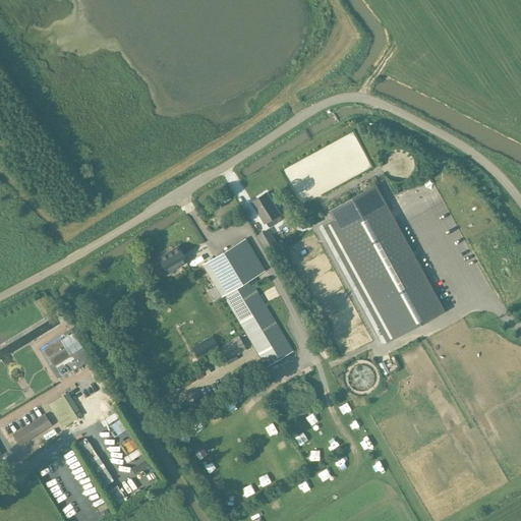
[(374,184),(370,186),(328,211),(333,219),(322,224),(387,343),(445,311),(374,184)]
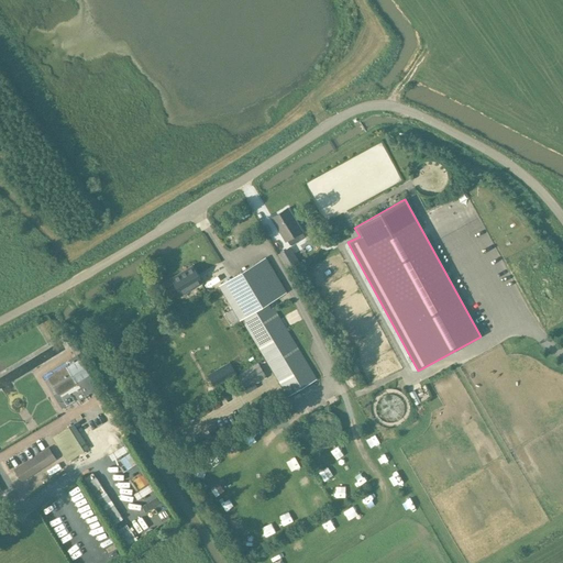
[(301,232),(287,209),(273,218),(287,241),(290,245),(293,245),(306,238),(302,232),(301,232)]
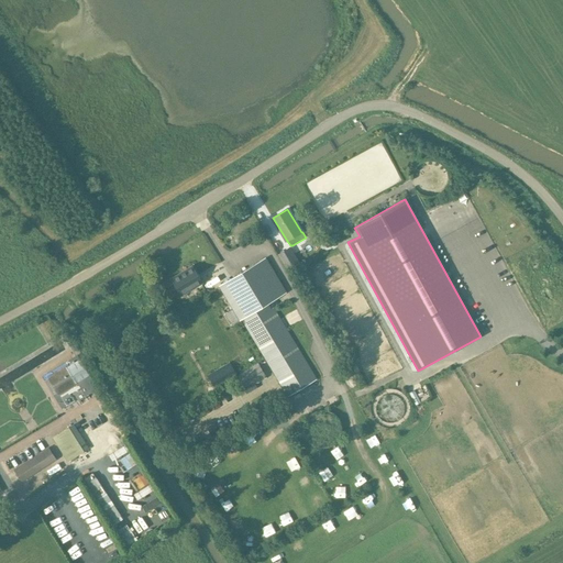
[(300,263),(290,247),(278,255),(287,271),(300,263)]
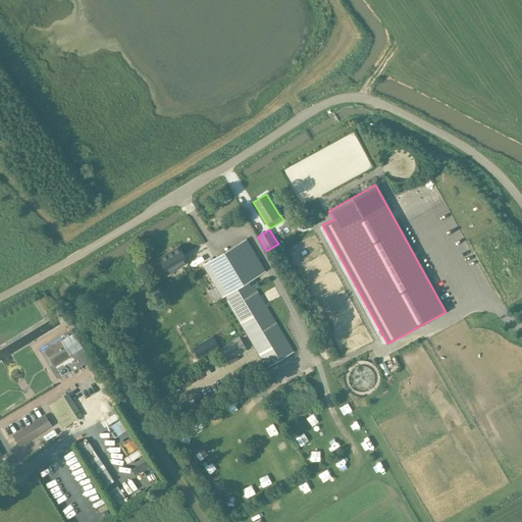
[(222,298),(224,297),(267,368),(294,352),(254,285),(252,286),(249,282),(251,280),(266,271),(247,239),(203,265),(222,298)]
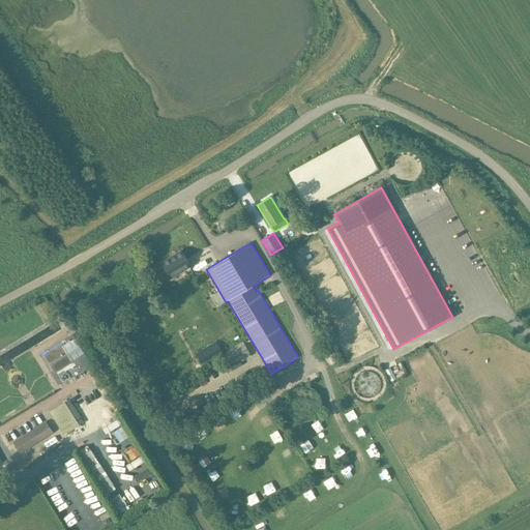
[(171,277),(190,266),(182,252),(163,263),(171,277)]
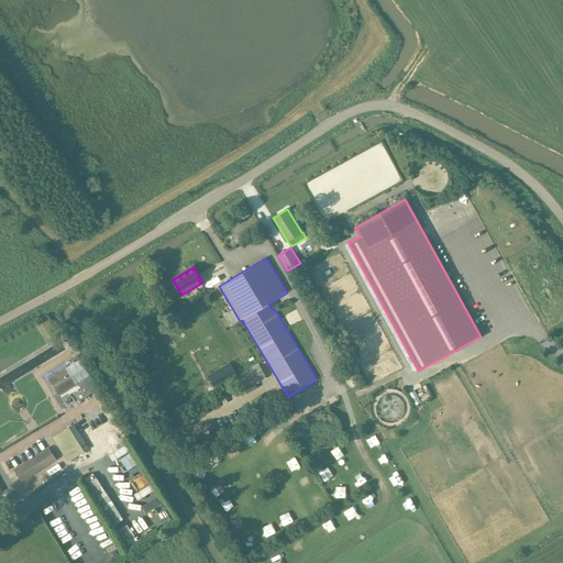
[(58,394),(90,375),(80,359),(48,378),(58,394)]
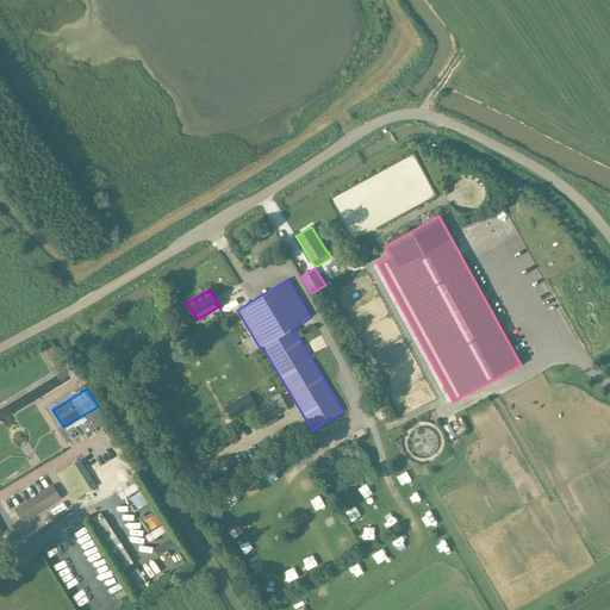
[(255,404),(249,394),(225,408),(232,418),(255,404)]
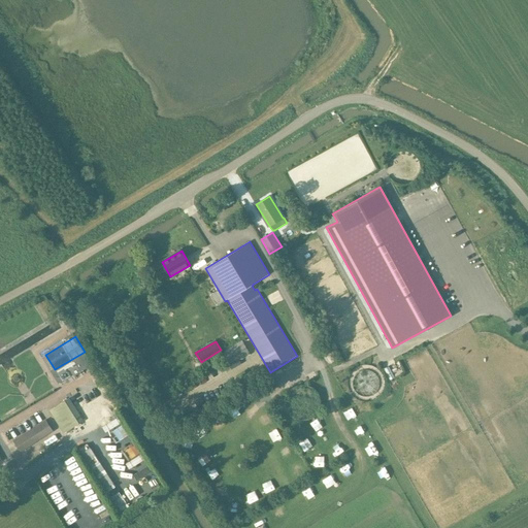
[(224,354),(230,365),(249,354),(242,342),(224,354)]
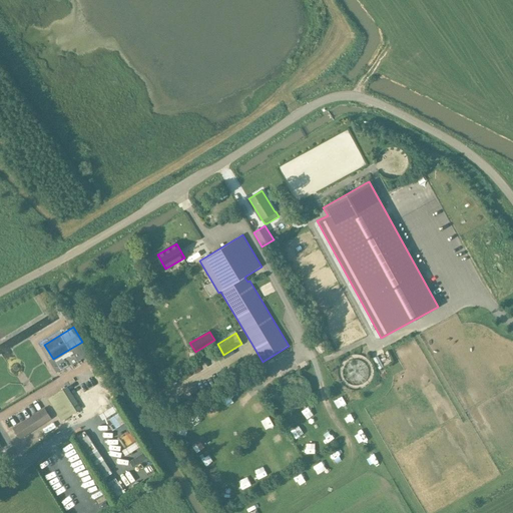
[(341,371),(358,390),(374,376),(357,357),(341,371)]
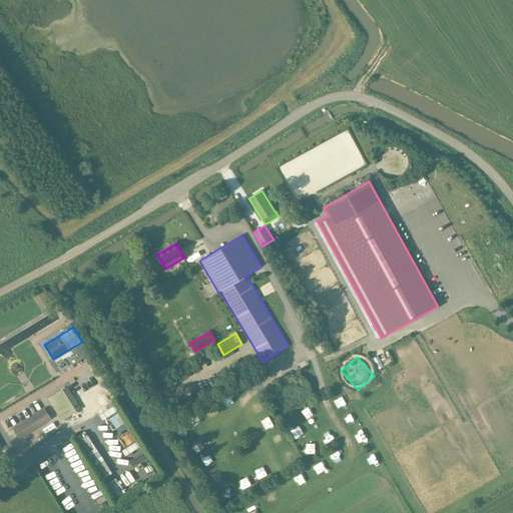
[(277,389),(277,391),(277,392),(277,394),(278,395),(278,397),(279,398),(279,400),(280,401),(281,402),(282,403),(283,404),(284,405),(286,406),(287,407),(288,407),(290,408),(291,408),(293,409),(294,409),(296,409),(297,408),(299,408),(300,408),(302,407),(303,407),(304,406),(305,405),(307,404),(308,403),(309,402),(309,400),(310,399),(311,398),(311,396),(312,395),(312,393),(312,392),(312,390),(312,389),(311,387),(311,386),(310,384),(310,383),(309,382),(308,381),(307,379),(306,378),(305,377),(304,377),(302,376),(301,375),(300,375),(298,374),(297,374),(295,374),(293,374),(292,374),(291,374),(289,375),(288,375),(286,376),(285,377),(284,378),(283,379),(282,380),(281,381),(280,382),(279,384),(278,385),(278,386),(278,388),(277,389)]
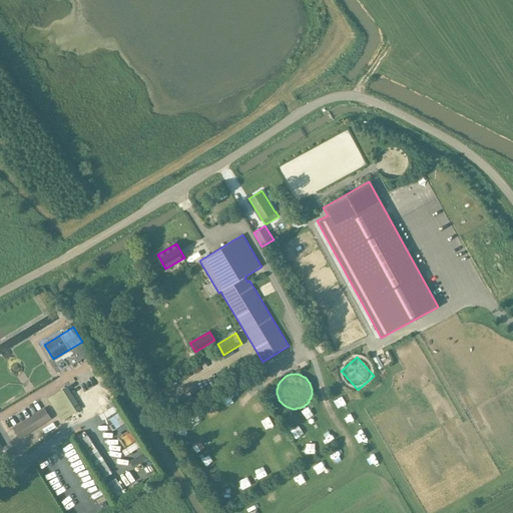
[(110,385),(101,390),(108,400),(116,395),(110,385)]
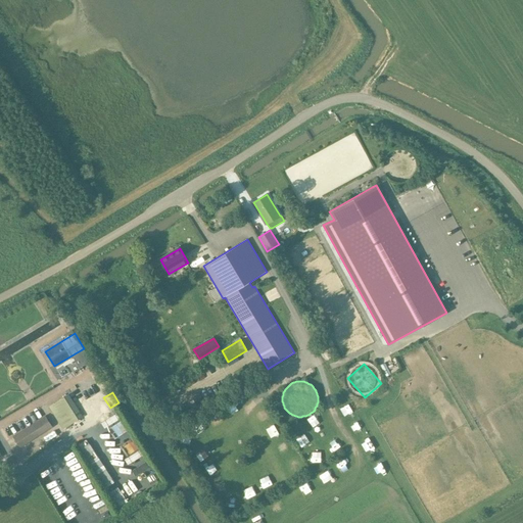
[(83,417),(68,394),(49,407),(62,429),(65,427),(69,433),(80,427),(77,421),(83,417)]
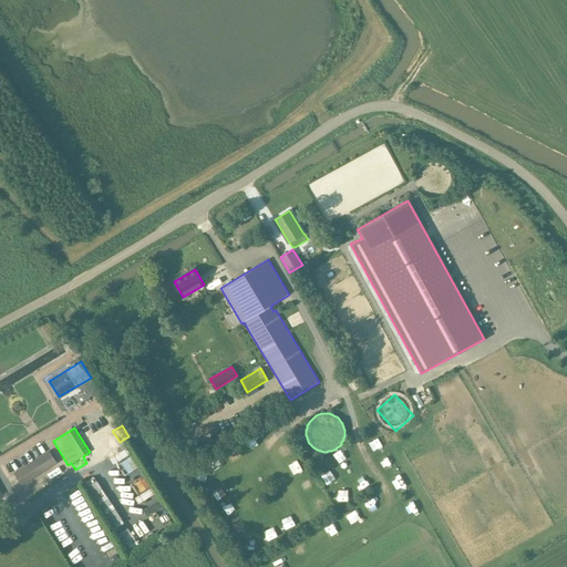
[(113,463),(131,453),(127,447),(110,457),(113,463)]
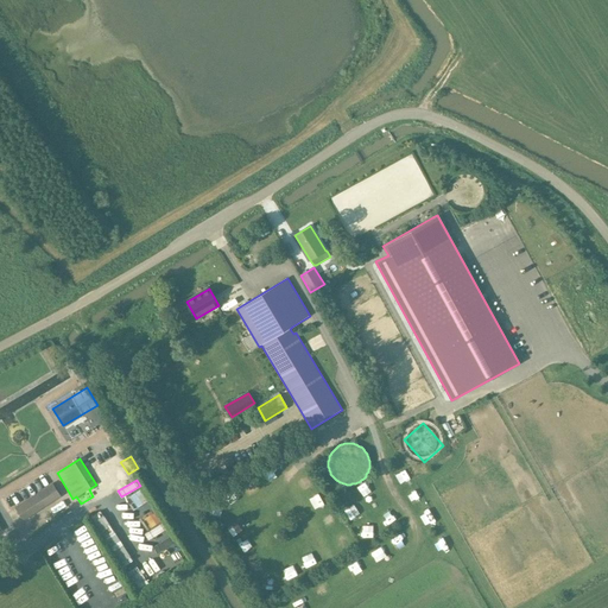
[(24,521),(62,496),(52,483),(14,508),(24,521)]
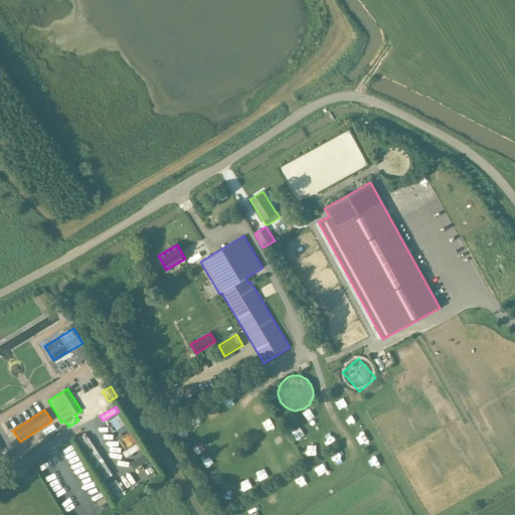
[(101,482),(112,476),(88,432),(76,438),(101,482)]
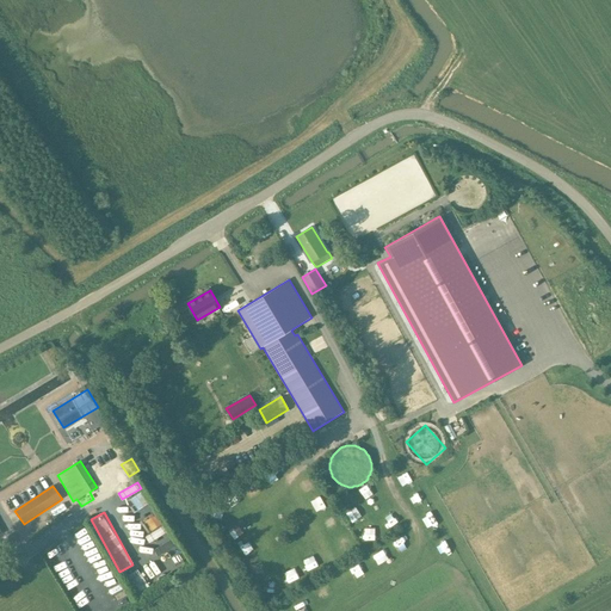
[(392,513),(381,520),(388,530),(399,522),(392,513)]
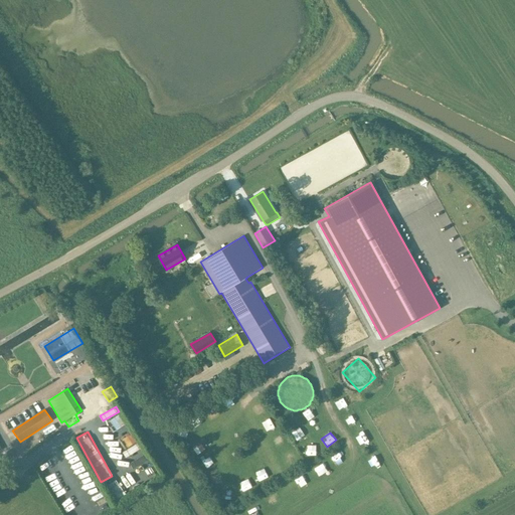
[(62,449),(65,454),(75,448),(73,443),(62,449)]
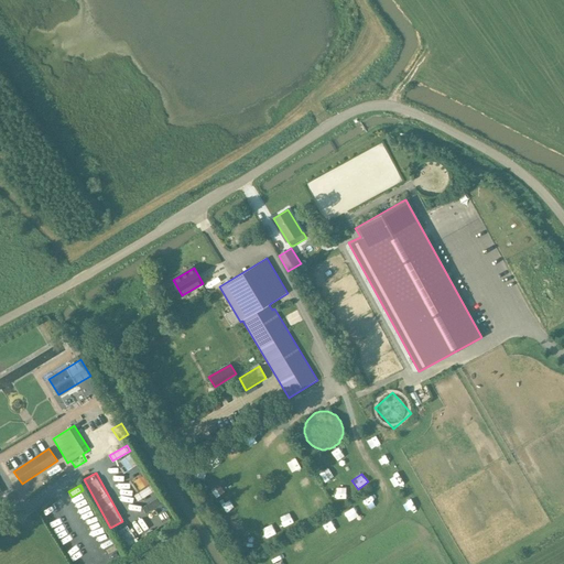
[(315,506),(322,501),(317,495),(311,498),(315,506)]
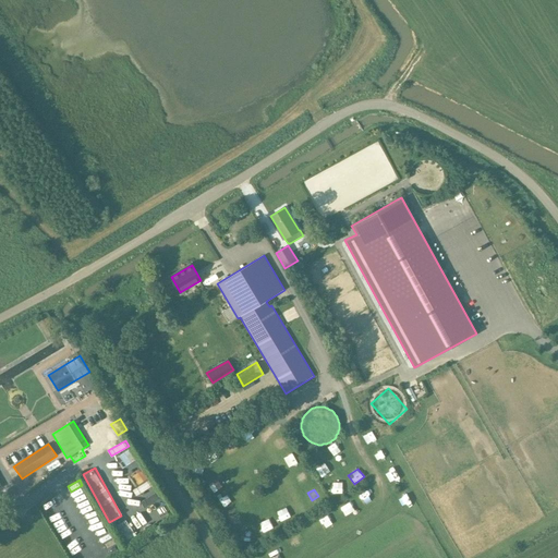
[(320,526),(329,523),(326,514),(317,518),(320,526)]
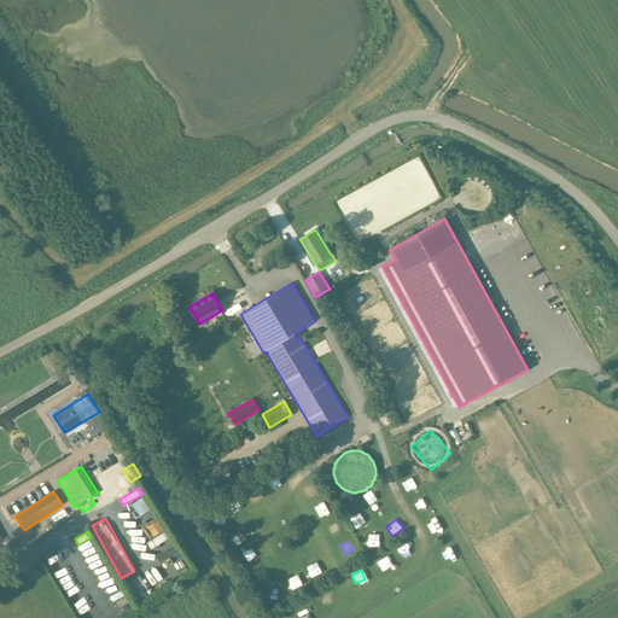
[(293,590),(304,586),(298,576),(289,582),(293,590)]
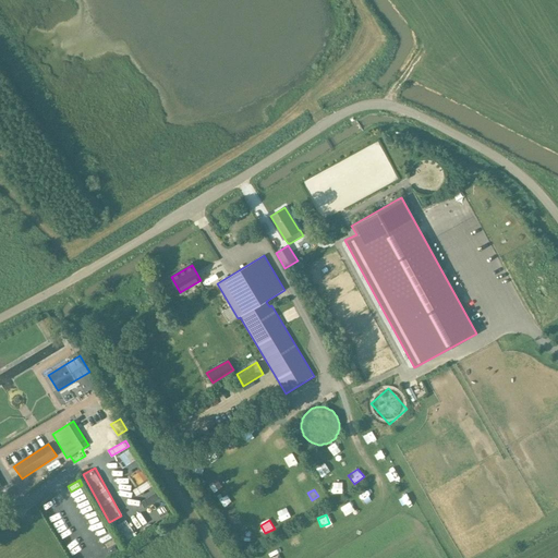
[(120,525),(121,533),(131,531),(129,522),(120,525)]
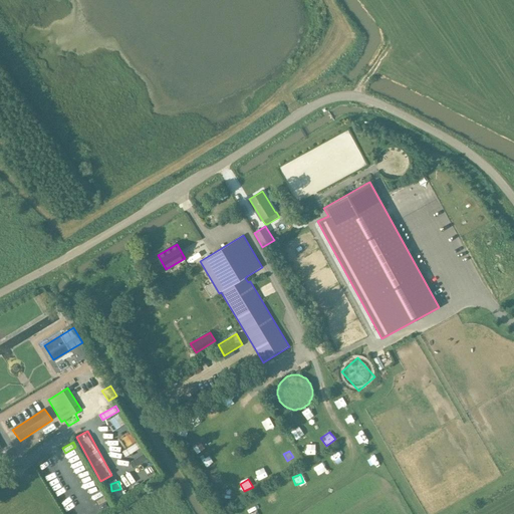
[(267,503),(274,500),(270,492),(263,495),(267,503)]
